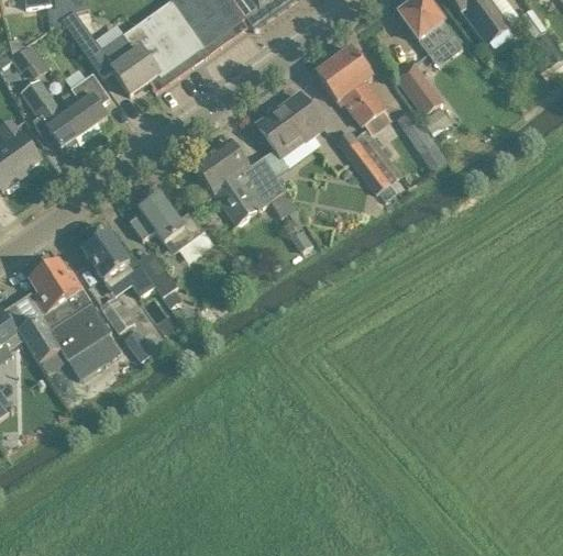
[(46,8),(50,29),(63,20),(74,11),(70,0),(55,0),(56,7),(46,8)]
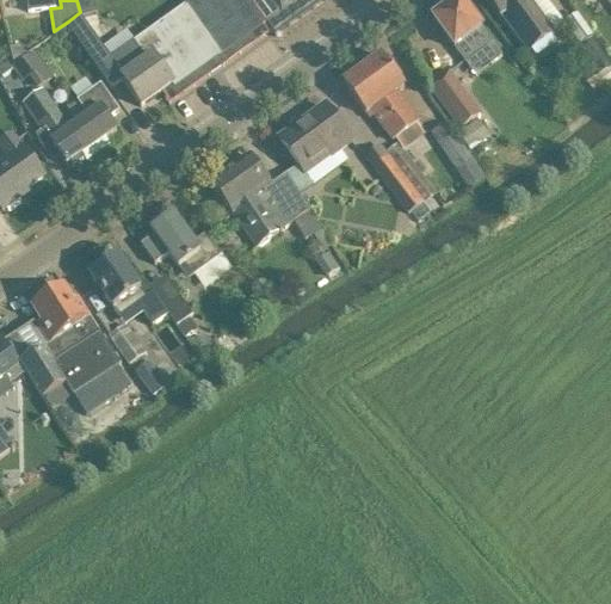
[(185,0),(141,32),(174,79),(171,81),(176,87),(171,90),(172,91),(177,87),(174,84),(263,22),(266,19),(252,0),(185,0)]
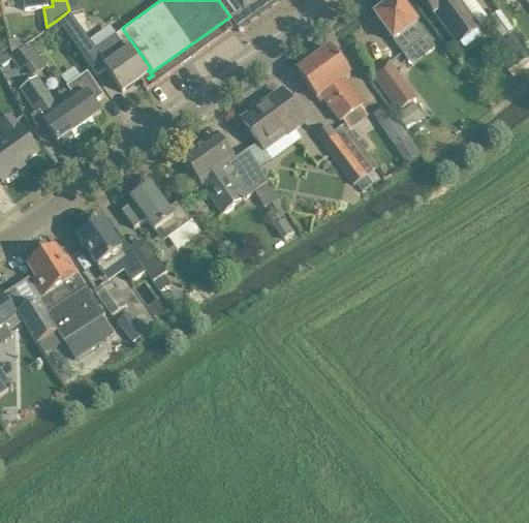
[(218,0),(230,17),(239,27),(277,0),(218,0)]
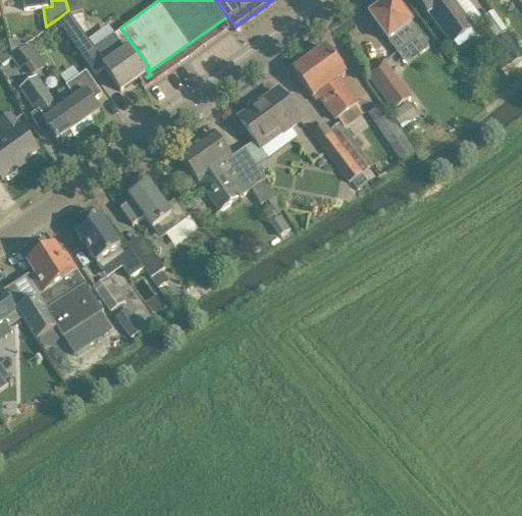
[(385,0),(369,12),(388,38),(389,37),(399,49),(411,40),(420,51),(429,45),(420,33),(412,21),(412,20),(397,0),(385,0)]
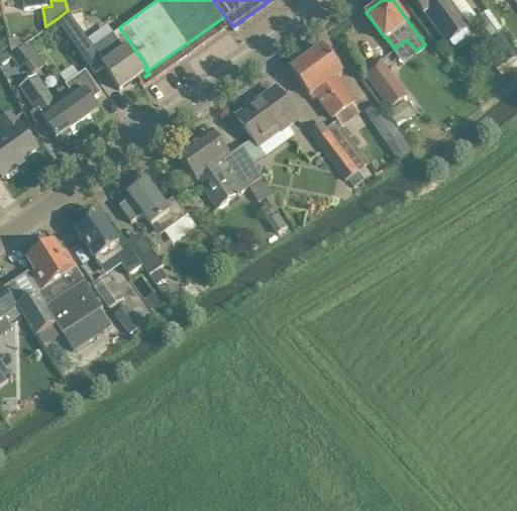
[(416,0),(423,9),(425,8),(447,39),(479,16),(467,0),(416,0)]
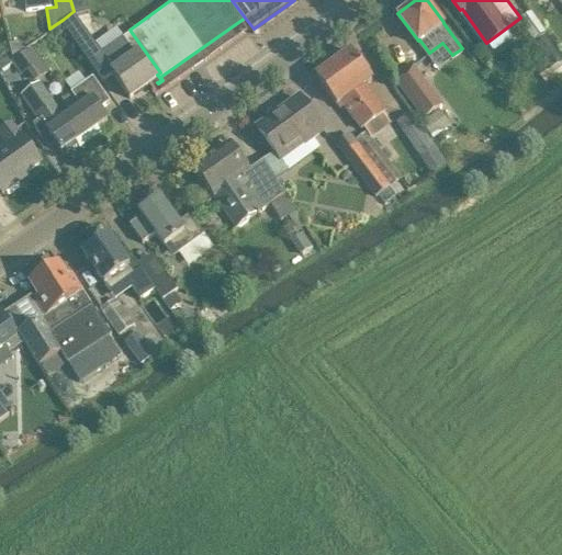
[(130,94),(157,75),(160,72),(130,30),(101,49),(102,51),(89,59),(102,78),(113,70),(130,94)]
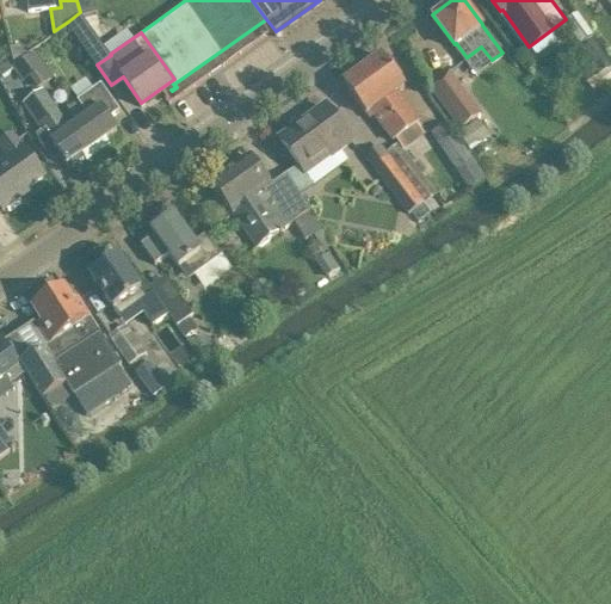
[(579,43),(598,69),(610,60),(592,34),(579,43)]
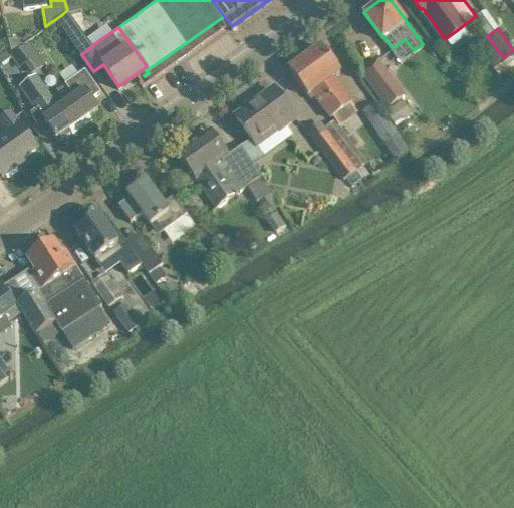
[(2,53),(15,78),(42,65),(30,40),(2,53)]
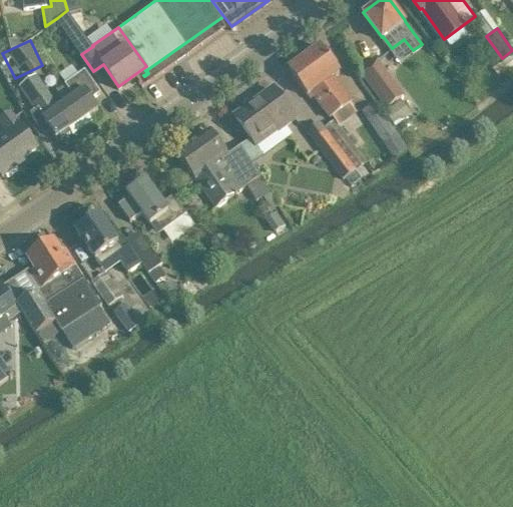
[(332,74),(339,68),(321,43),(289,67),(307,93),(308,92),(312,96),(315,93),(330,114),(350,99),(332,74)]
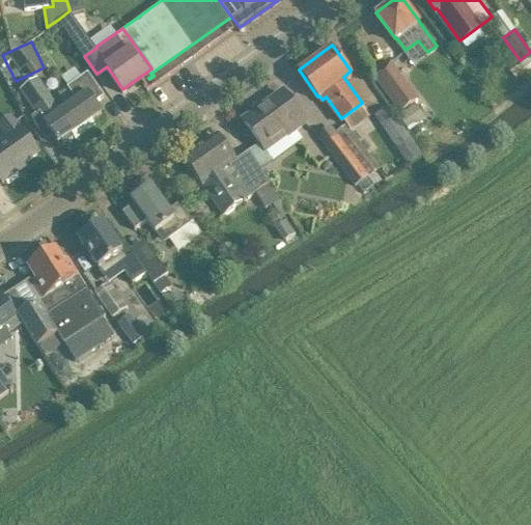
[(372,71),(400,108),(418,94),(390,57),(372,71)]
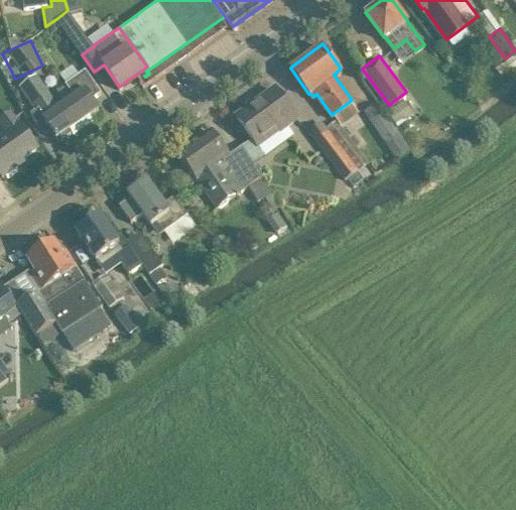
[(67,82),(57,88),(62,105),(61,105),(65,110),(61,112),(71,126),(99,106),(92,97),(101,90),(90,74),(86,69),(67,82)]
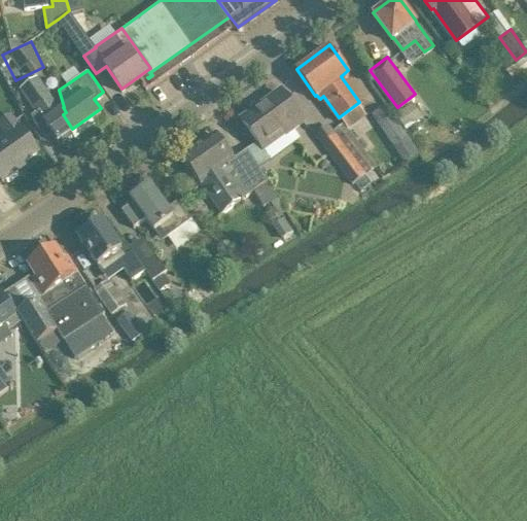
[(37,76),(22,88),(36,108),(30,113),(38,125),(44,134),(50,130),(57,139),(61,136),(63,139),(71,134),(69,131),(72,129),(63,114),(66,112),(63,107),(64,107),(61,102),(57,104),(37,76)]
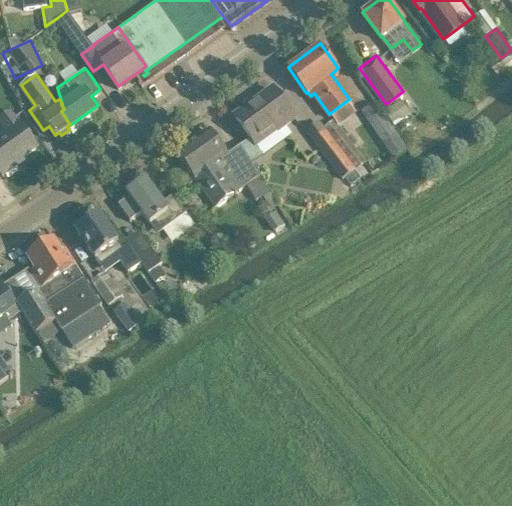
[(240,141),(251,159),(291,131),(284,122),(294,115),(272,86),(235,113),(250,134),(240,141)]
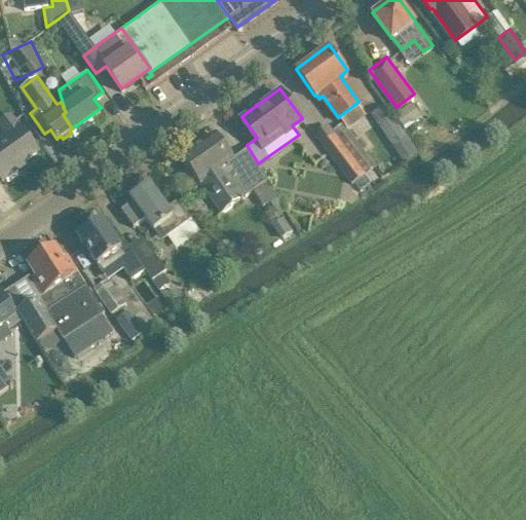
[(404,125),(419,114),(408,100),(392,111),(404,125)]
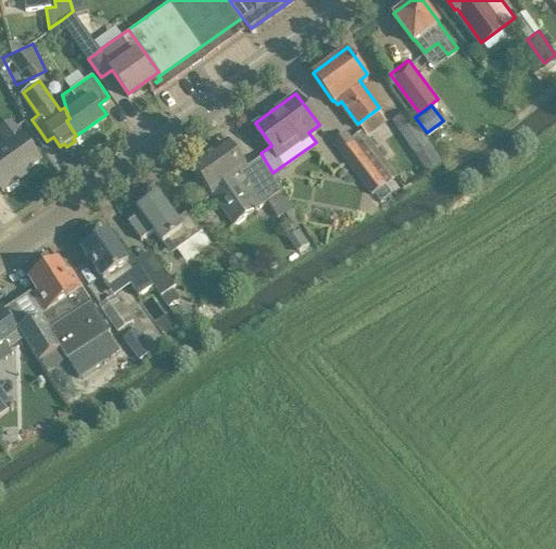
[(393,116),(427,167),(440,158),(406,107),(393,116)]
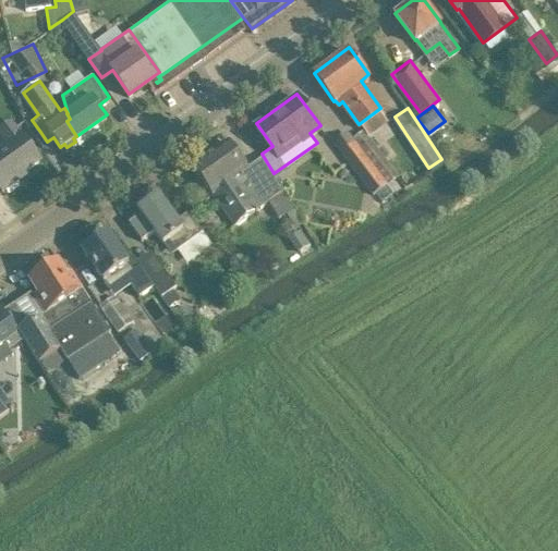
[(16,173),(39,158),(12,119),(0,126),(0,127),(9,139),(0,145),(0,183),(3,187),(19,176),(16,173)]
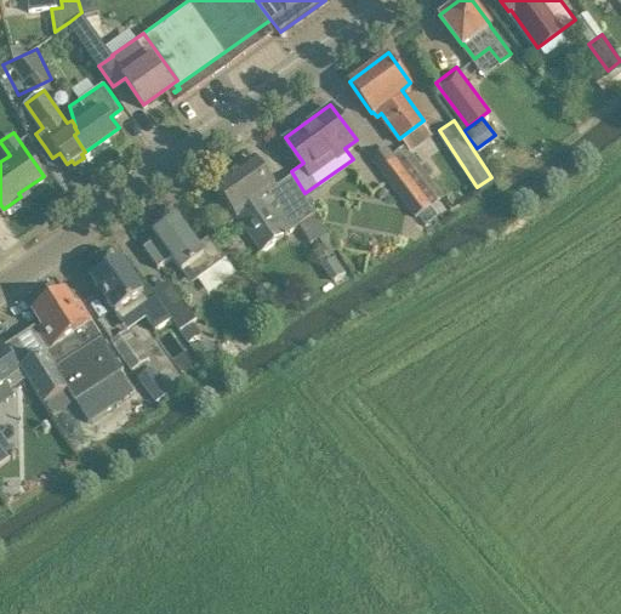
[(391,152),(431,203),(444,192),(404,141),(391,152)]
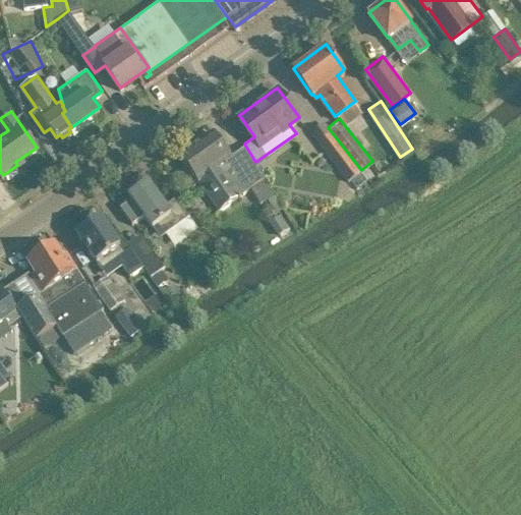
[(311,129),(349,178),(361,170),(328,127),(323,121),(311,129)]
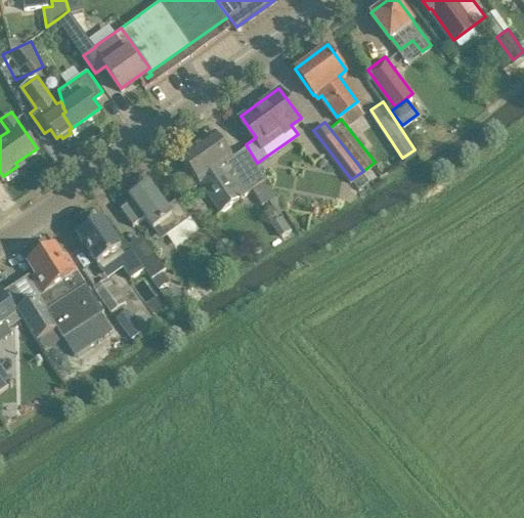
[(200,179),(221,209),(243,192),(221,163),(231,155),(215,131),(181,155),(199,179),(200,179)]
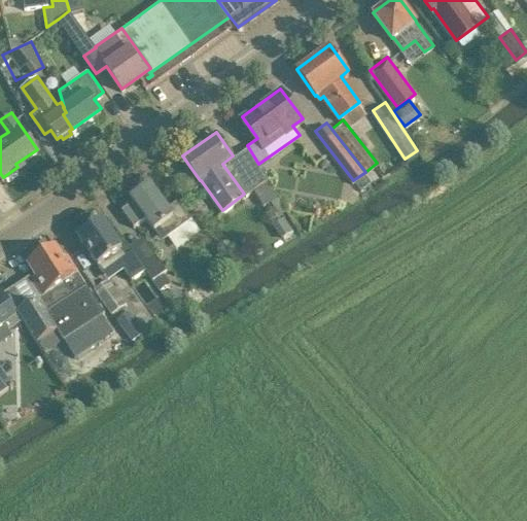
[(252,187),(264,203),(270,198),(279,211),(285,207),(267,177),(252,187)]
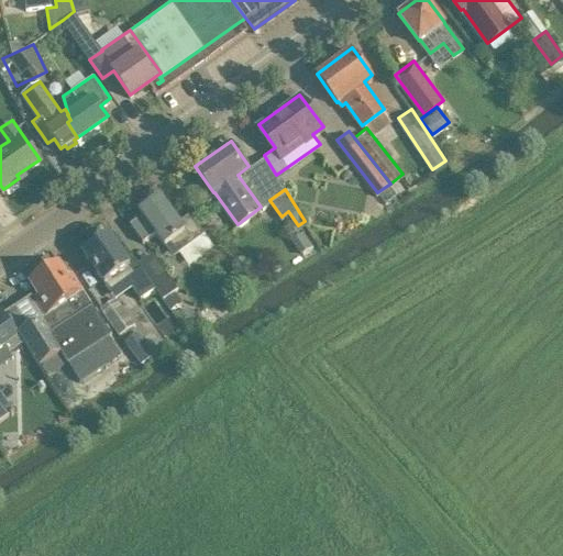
[(156,232),(164,242),(169,237),(179,249),(205,232),(189,211),(177,219),(159,195),(140,209),(142,212),(130,222),(143,241),(156,232)]
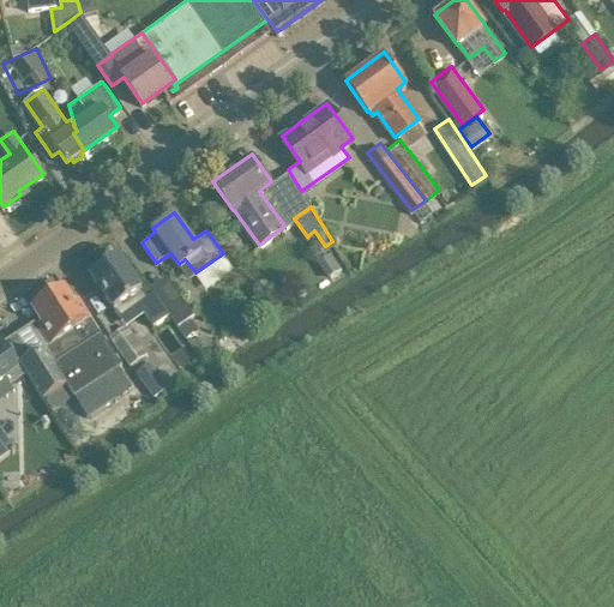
[(172,312),(166,304),(164,305),(155,290),(148,295),(118,253),(90,272),(120,314),(138,302),(154,324),(172,312)]
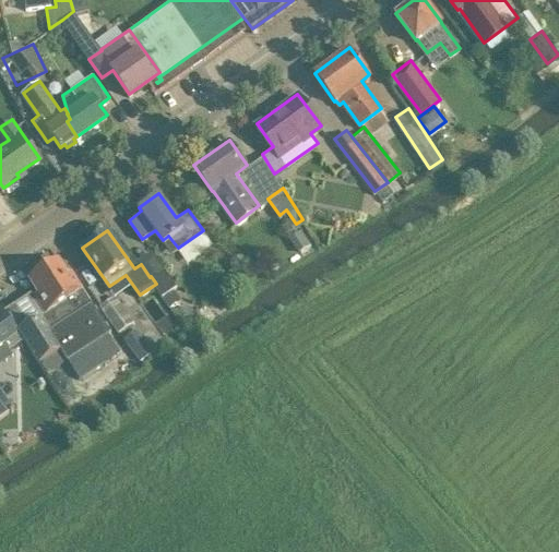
[(35,286),(6,307),(24,336),(46,369),(62,358),(57,349),(61,346),(68,356),(79,373),(105,357),(94,339),(107,331),(109,330),(82,287),(71,271),(68,273),(58,259),(30,277),(35,286)]
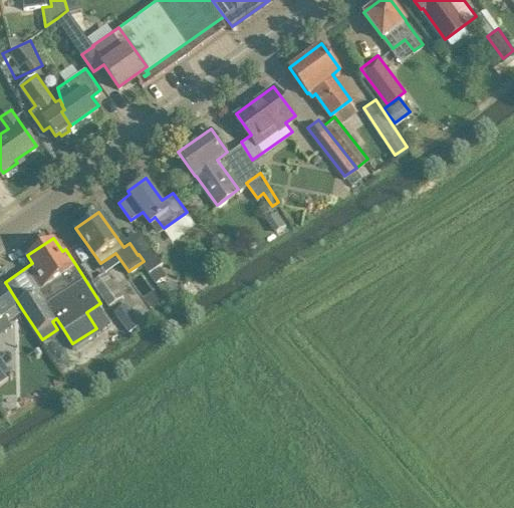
[(152,246),(139,254),(144,261),(150,269),(159,263),(162,261),(152,246)]
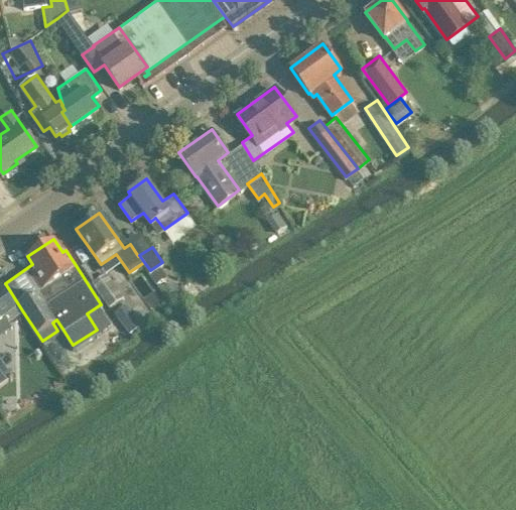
[(150,270),(149,271),(156,281),(166,274),(159,264),(150,270)]
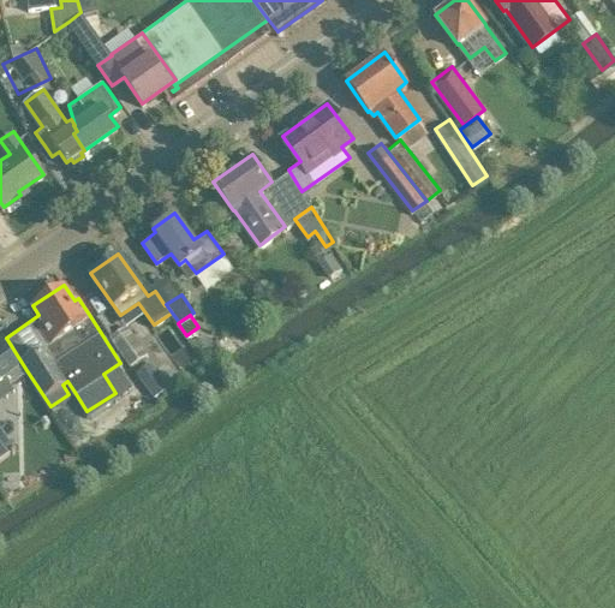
[(111,334),(130,362),(147,351),(126,322),(111,334)]
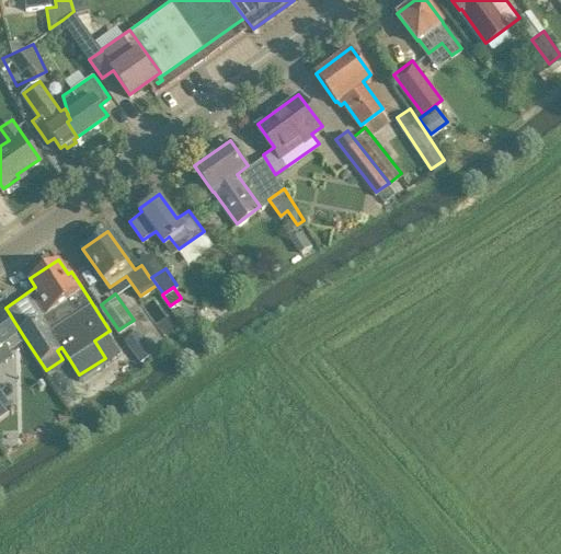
[(2,306),(0,307),(0,342),(4,339),(9,347),(21,339),(24,337),(6,308),(4,309),(2,306)]
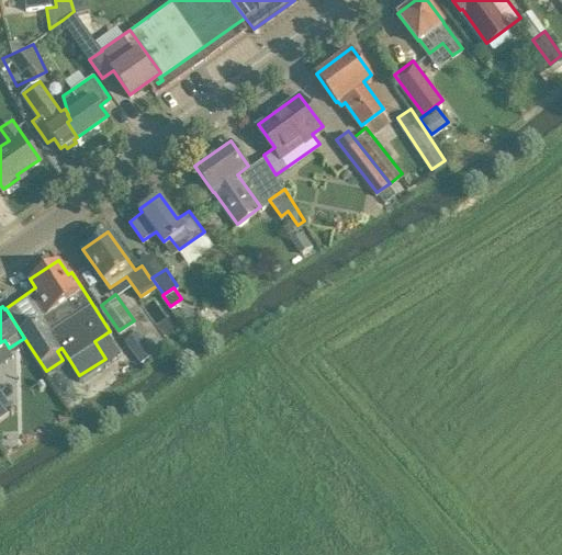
[(0,388),(0,417),(13,408),(0,388)]
